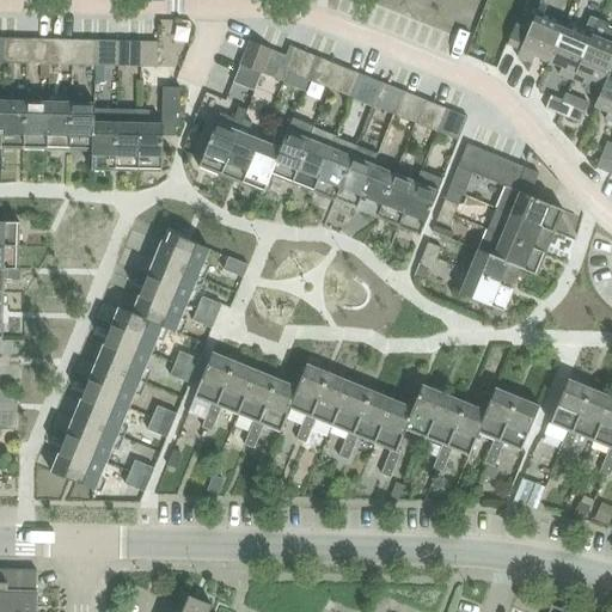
[(549,65),(565,25),(544,17),(548,6),(540,4),(536,13),(538,14),(532,28),(519,22),(508,48),(521,53),(518,59),(533,65),(536,59),(549,65)]
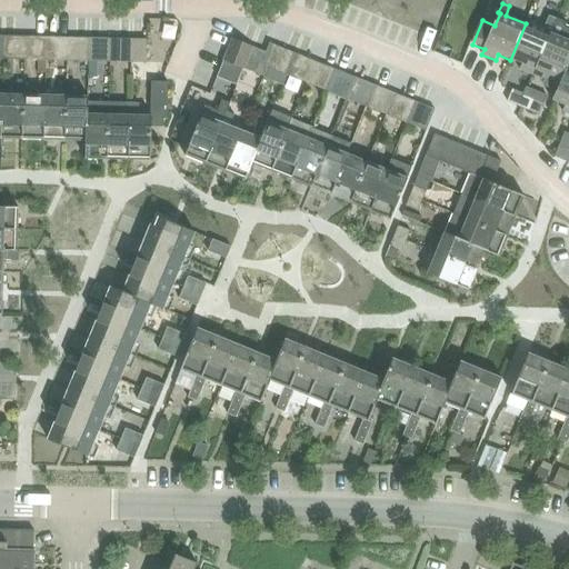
[(520,71),(533,77),(557,20),(550,17),(543,31),(526,23),(510,60),(523,66),(520,71)]
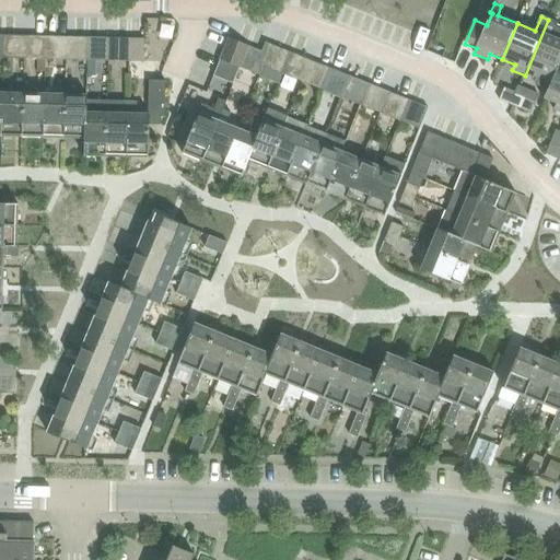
[(525,76),(537,81),(535,84),(548,90),(549,91),(559,65),(559,26),(558,26),(559,24),(548,20),(525,76)]
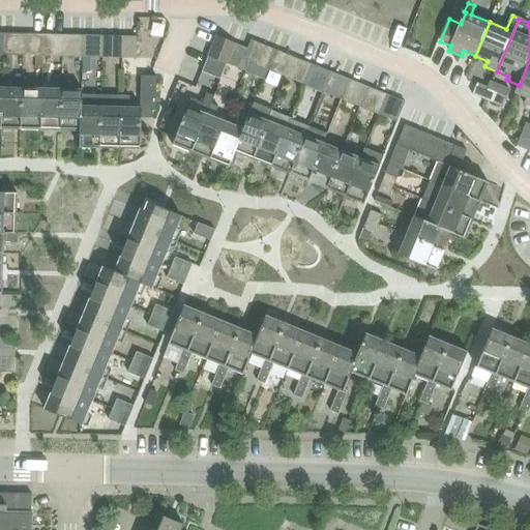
[(25,35),(19,35),(5,34),(4,56),(25,57),(25,35)]
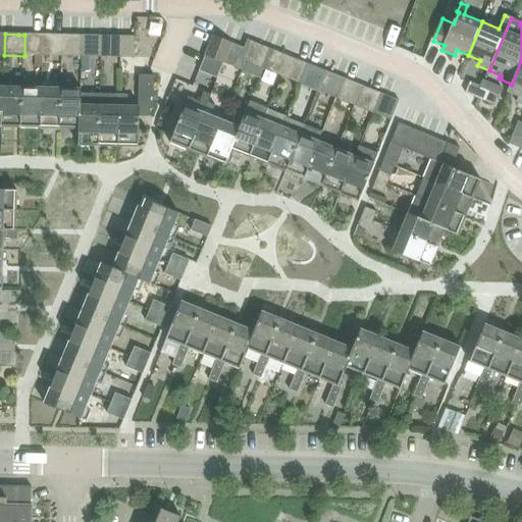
[(43,56),(44,35),(30,35),(24,35),(24,56),(35,56),(43,56)]
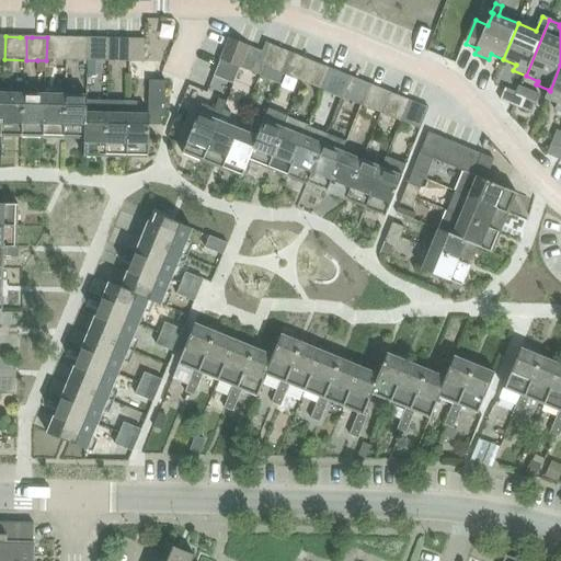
[(61,38),(47,37),(46,60),(61,60),(61,38)]
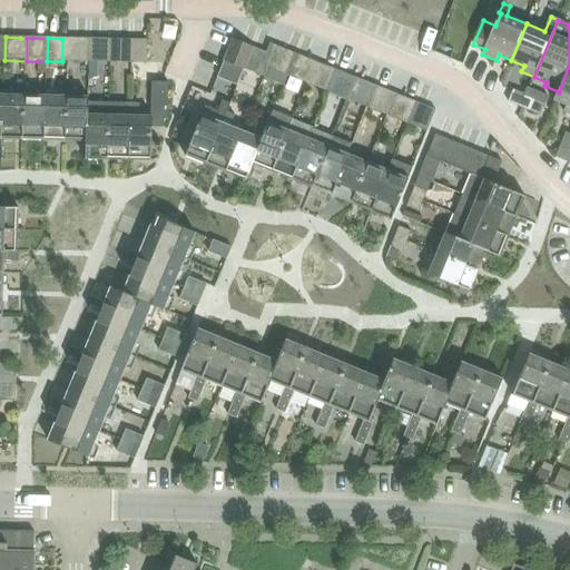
[(68,62),(90,62),(91,39),(76,39),(68,39),(68,62)]
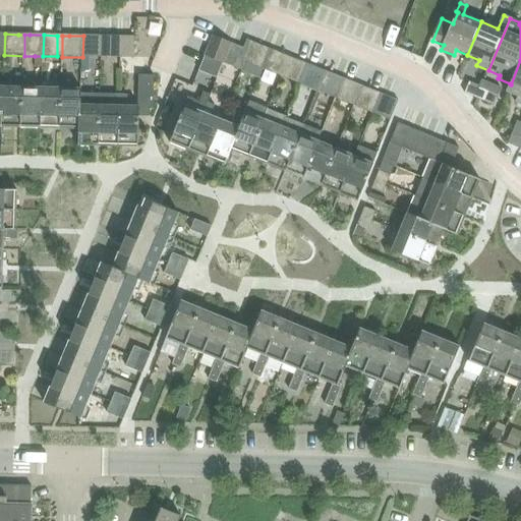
[(97,36),(87,36),(83,36),(82,57),(90,57),(96,58),(97,36)]
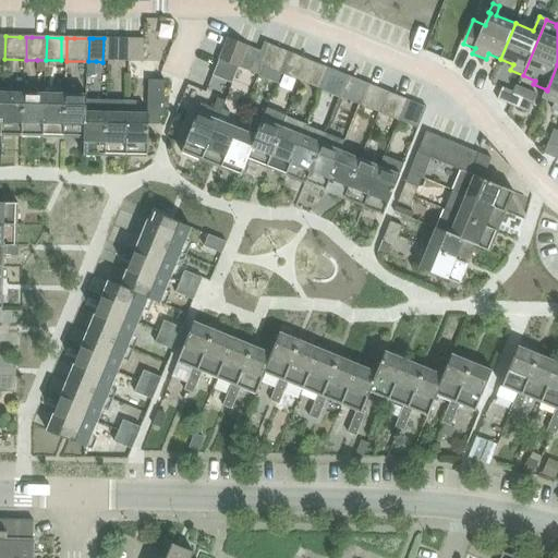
[(114,62),(128,62),(128,39),(114,39),(114,62)]
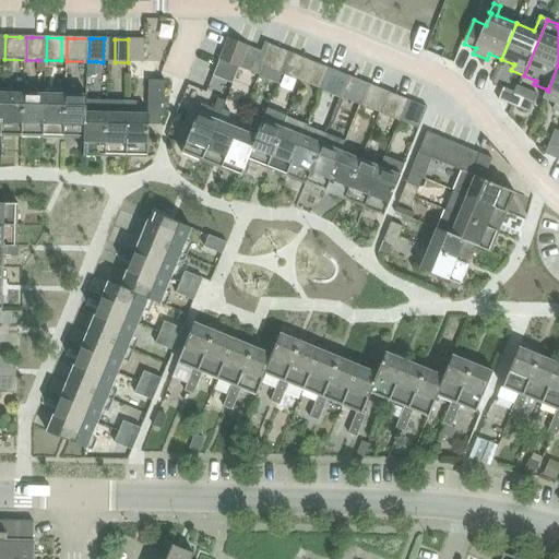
[(144,39),(128,39),(128,62),(143,63),(144,39)]
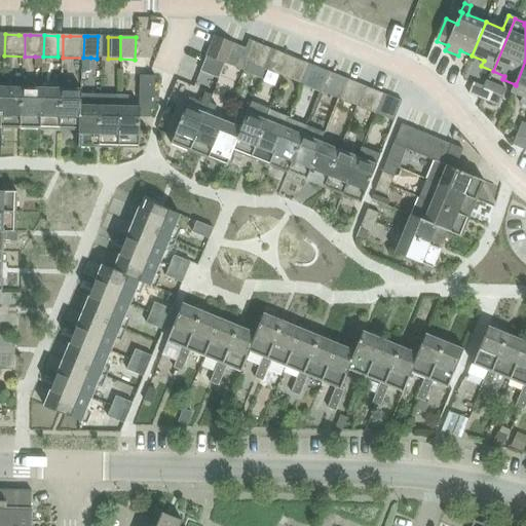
[(234,44),(231,43),(216,37),(208,57),(223,63),(226,64),(234,44)]
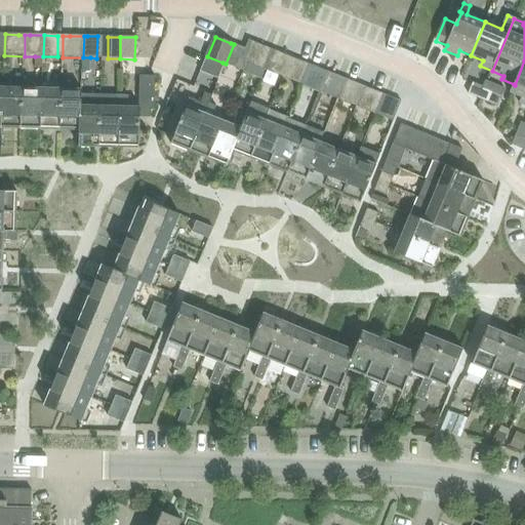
[(255,43),(250,41),(246,49),(234,44),(226,64),(244,72),(247,64),(255,43)]
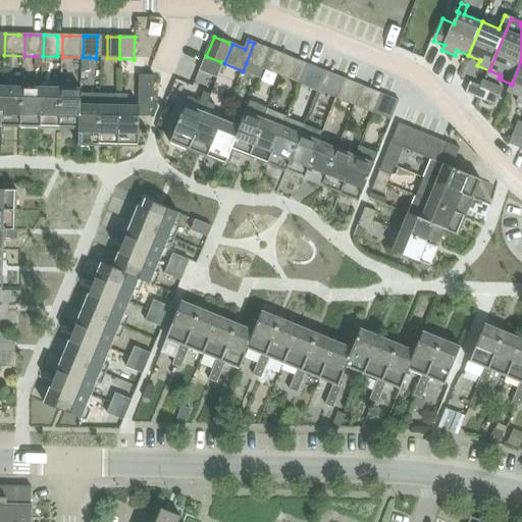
[(271,50),(266,48),(254,43),(246,63),(258,67),(263,69),(271,50)]
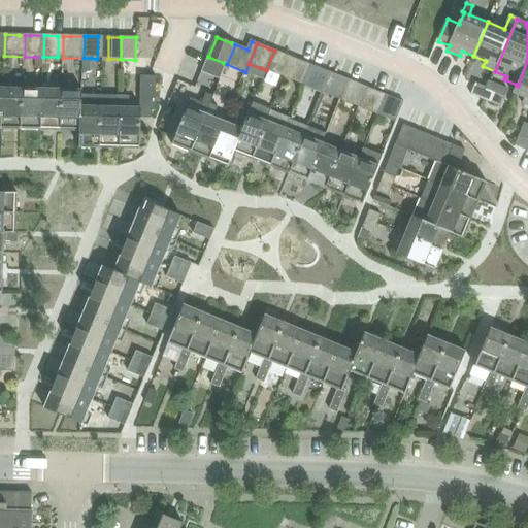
[(266,70),(278,75),(287,55),(274,51),(266,70)]
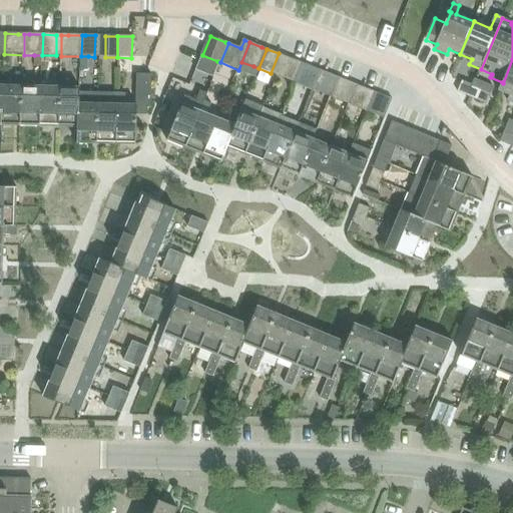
[(283,78),(296,83),(304,63),(291,58),(283,78)]
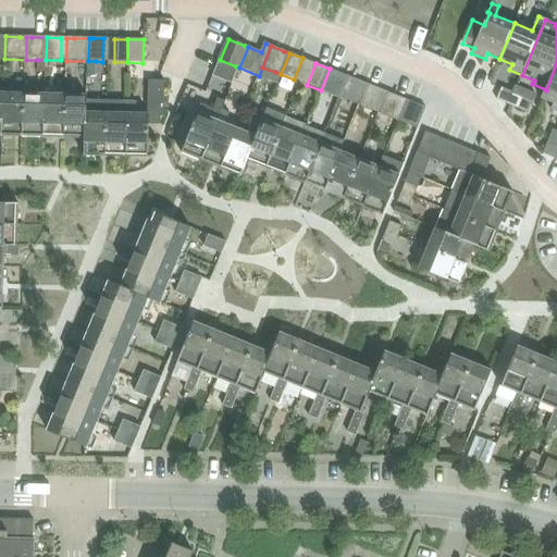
[(556,64),(546,90),(545,89),(542,99),(555,104),(552,112),(556,113),(556,64)]
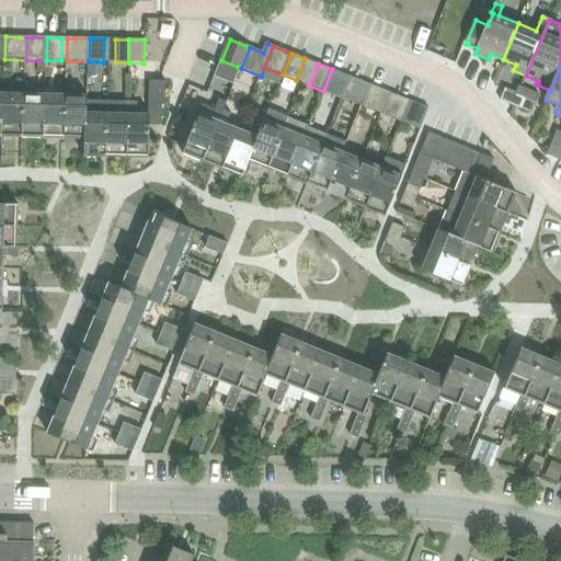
[(264,68),(261,77),(279,83),(283,75),(277,72),(264,68)]
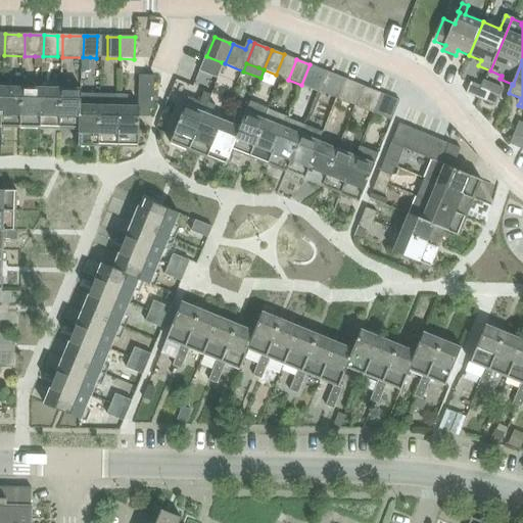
[(323,69),(310,64),(301,85),(315,90),(323,69)]
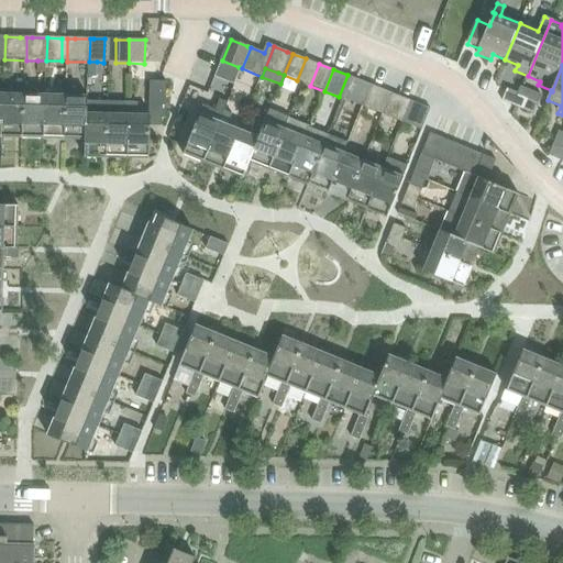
[(350,101),(363,107),(372,85),(359,79),(350,101)]
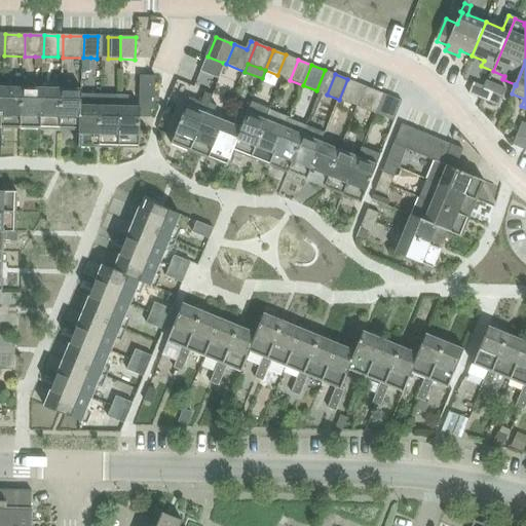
[(140,109),(128,109),(128,96),(122,96),(120,148),(140,149),(141,118),(152,118),(152,111),(155,111),(156,78),(141,78),(140,109)]
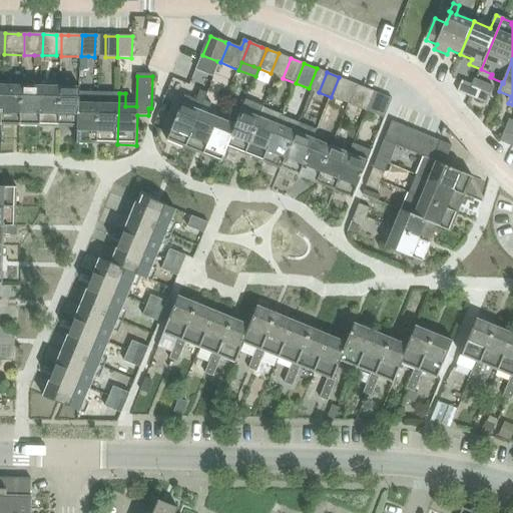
[(352,82),(339,77),(331,97),(344,102),(352,82)]
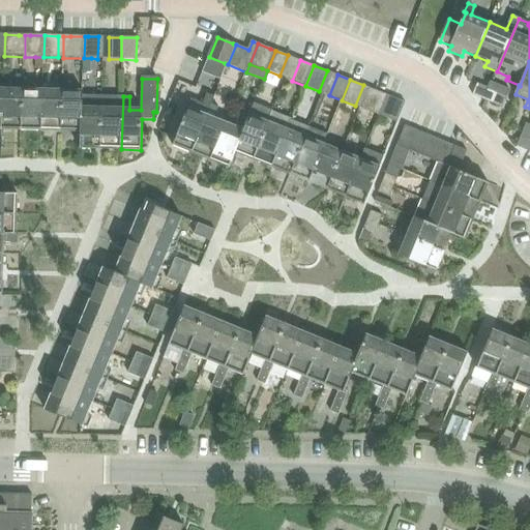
[(502,107),(509,89),(491,81),(488,87),(482,98),(502,107)]
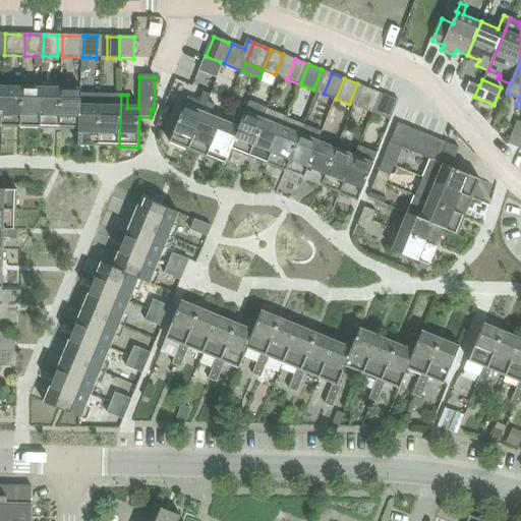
[(464,93),(474,97),(479,85),(469,81),(468,83),(464,93)]
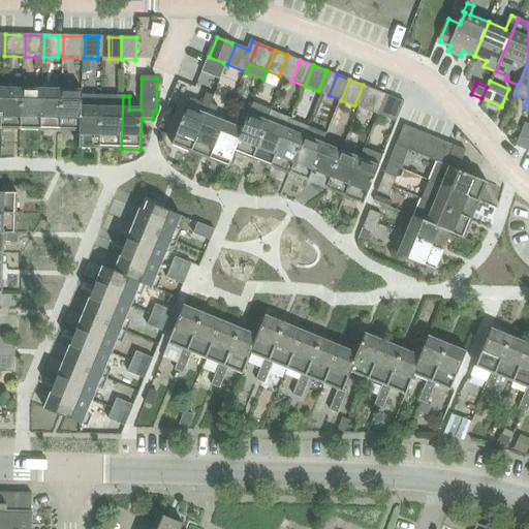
[(23,130),(24,89),(4,89),(2,129),(23,130)]
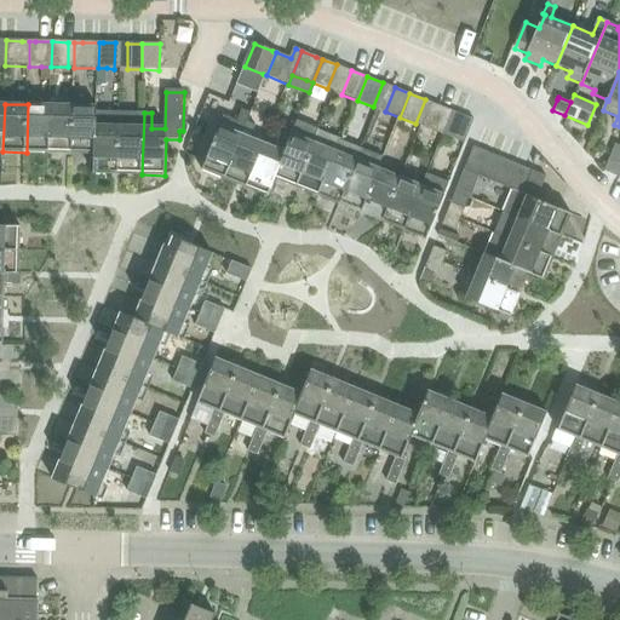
[(50,153),(51,105),(28,104),(27,153),(50,153)]
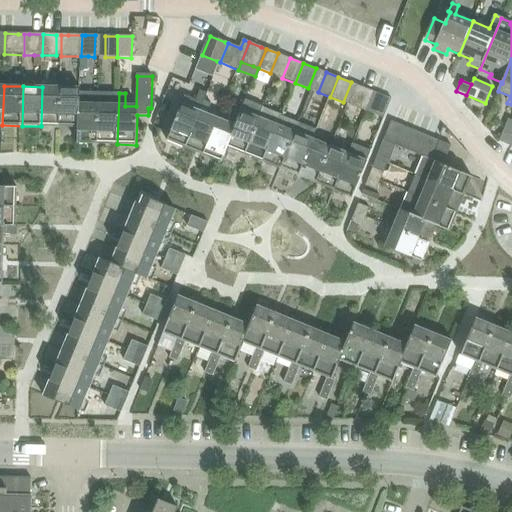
[(60,127),(61,87),(42,87),(41,126),(60,127)]
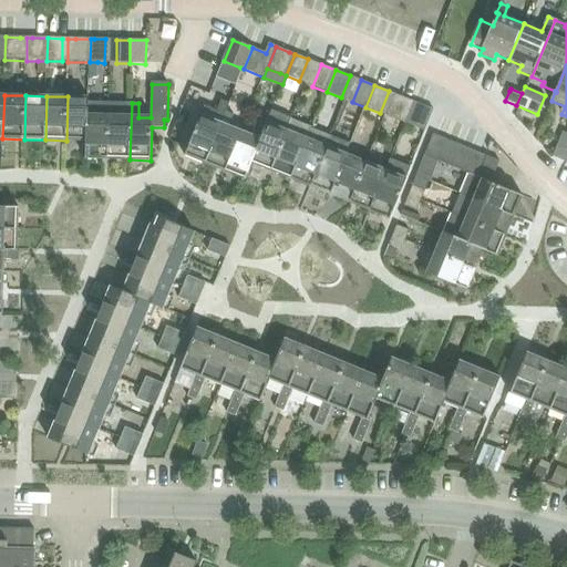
[(90,103),(90,98),(89,98),(68,96),(66,141),(86,142),(88,142),(89,103),(90,103)]
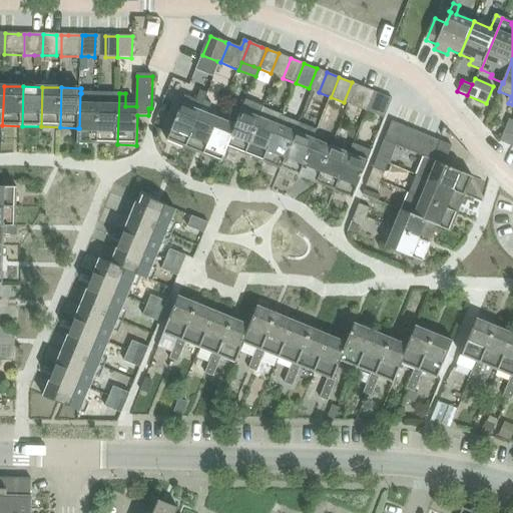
[(375,92),(363,87),(355,107),(367,112),(375,92)]
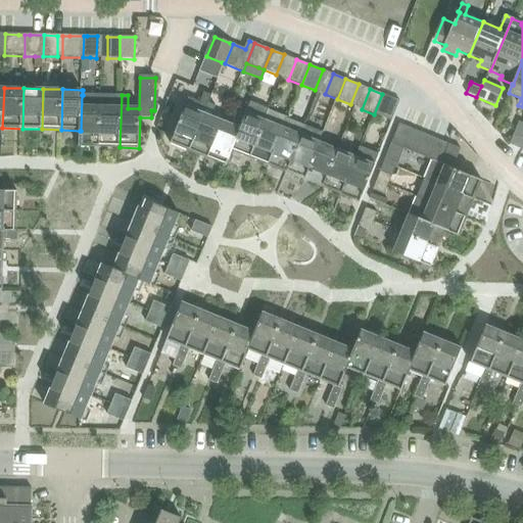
[(189,99),(171,144),(189,151),(208,103),(211,97),(204,94),(200,103),(189,99)]
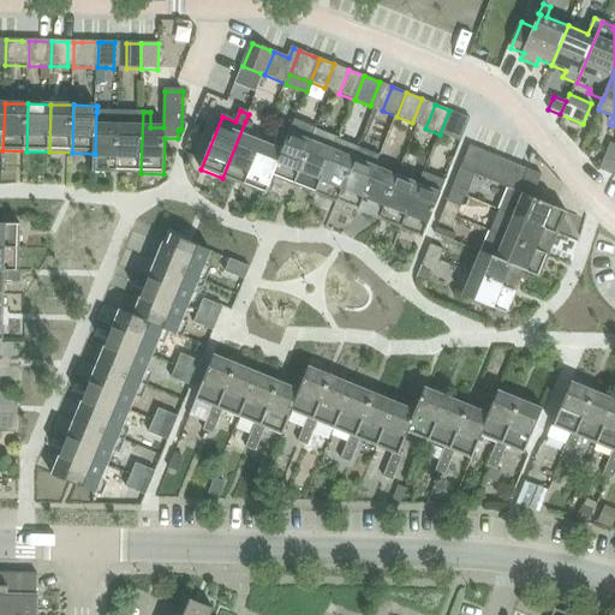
[(465,117),(449,111),(440,135),(455,141),(465,117)]
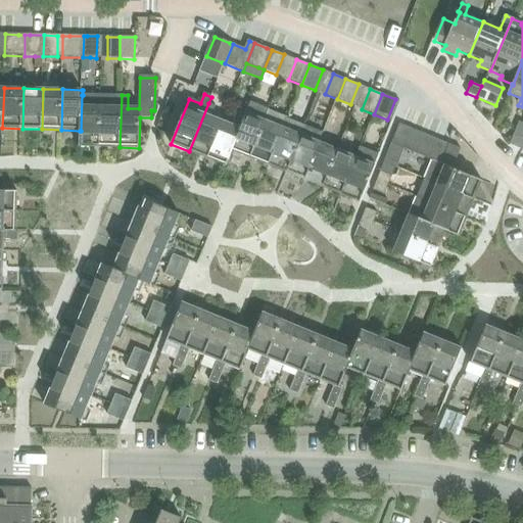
[(100,147),(101,95),(83,95),(82,95),(81,131),(80,131),(80,146),(100,147)]
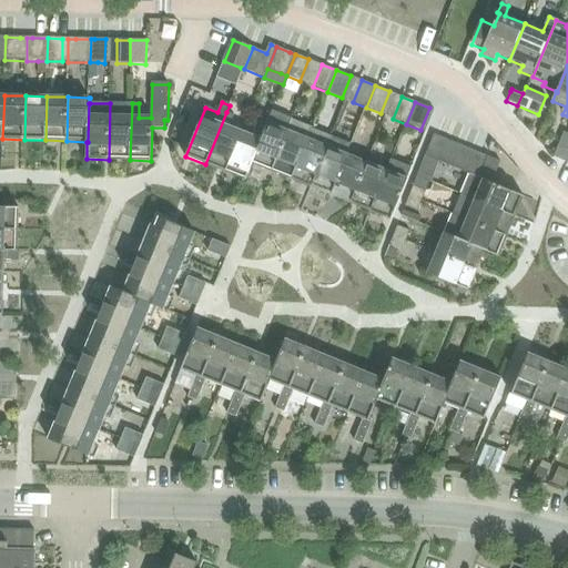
[(130,160),(132,103),(110,103),(109,160),(130,160)]
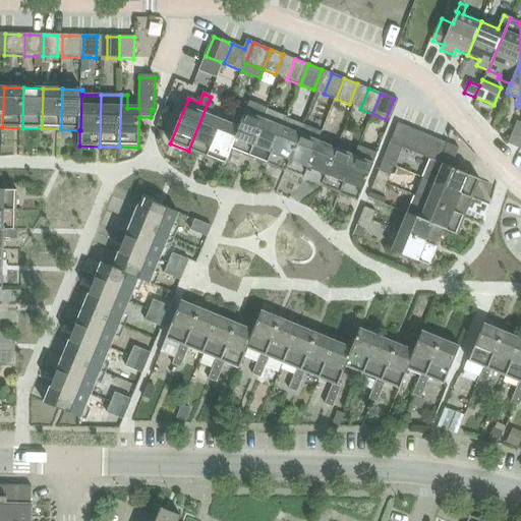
[(231,151),(249,158),(269,109),(249,101),(245,112),(239,127),(240,127),(231,151)]
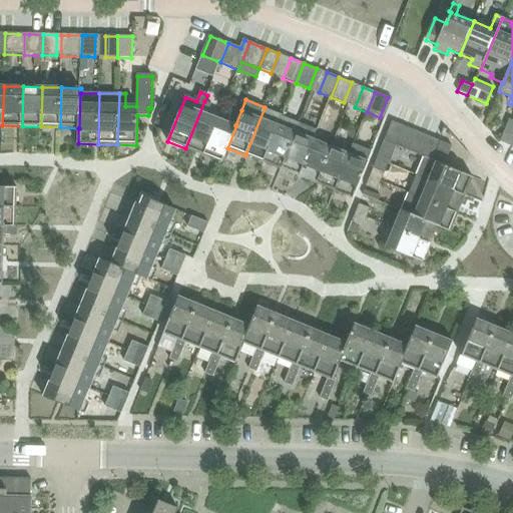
[(310,100),(307,110),(324,117),(328,107),(310,100)]
